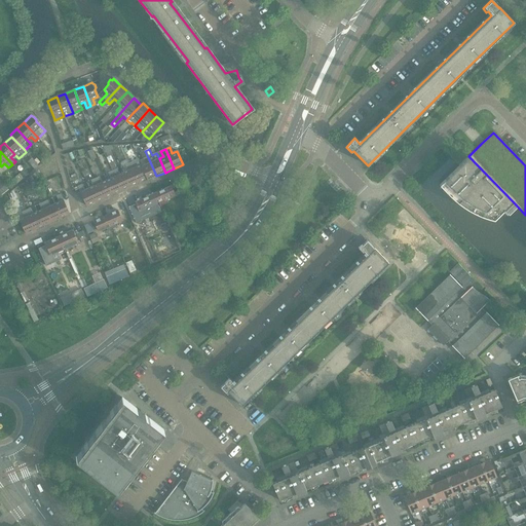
[(156,176),(148,157),(145,151),(141,152),(144,158),(140,160),(142,166),(147,179),(148,180),(156,176)]
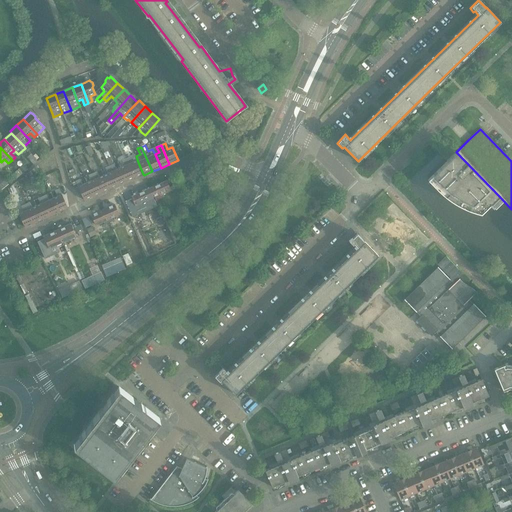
[(499,196),(456,152),(427,180),(436,188),(440,193),(445,197),(451,201),(456,205),(462,208),(468,210),(474,212),(480,214),(499,196)]
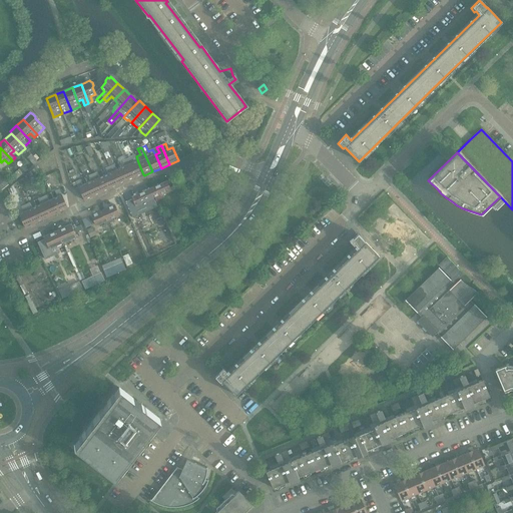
[(138,162),(136,156),(135,155),(126,159),(135,178),(143,174),(138,162)]
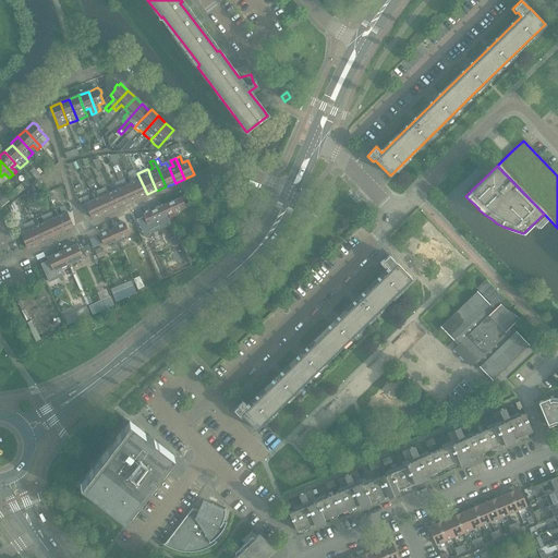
[(147,194),(137,173),(133,176),(136,181),(131,183),(138,197),(147,194)]
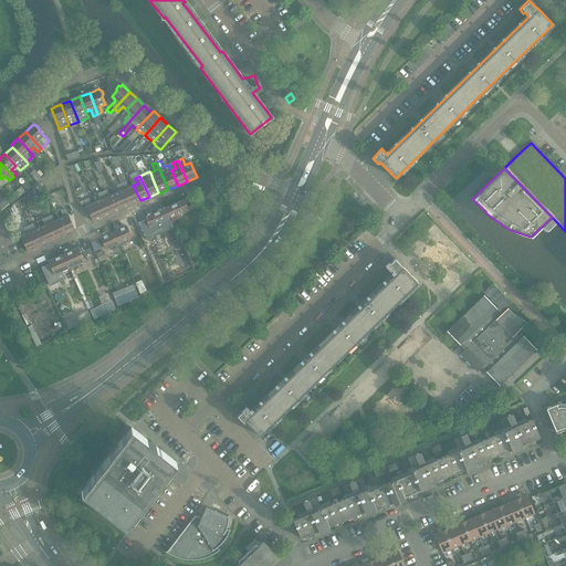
[(140,200),(133,186),(128,188),(125,179),(121,181),(122,184),(130,205),(140,200)]
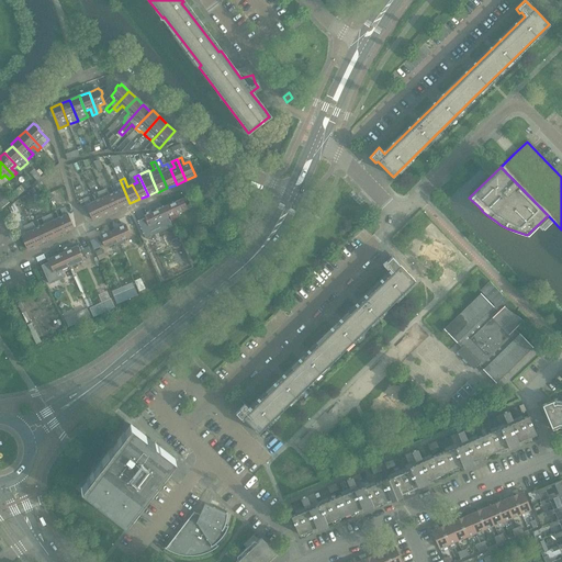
[(130,203),(121,182),(116,184),(119,190),(114,192),(121,208),(130,203)]
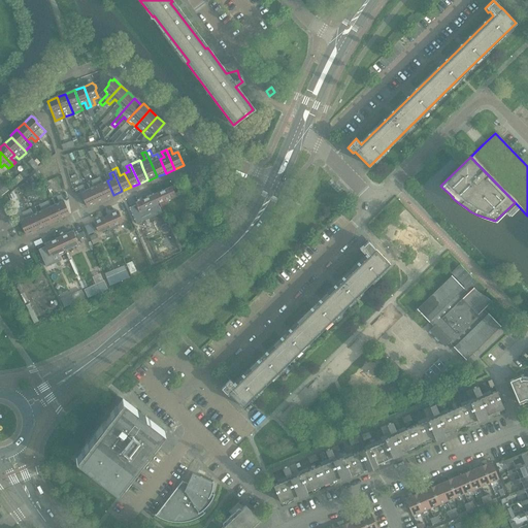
[(113,195),(107,180),(103,183),(100,177),(96,179),(104,199),(113,195)]
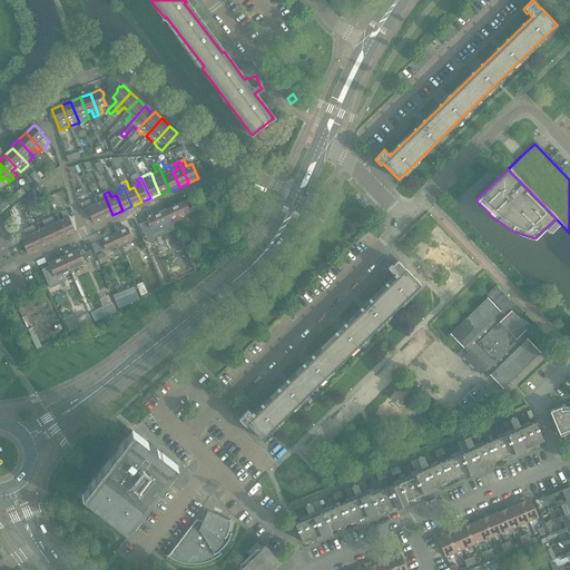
[(112,215),(104,194),(94,198),(97,204),(104,219),(112,215)]
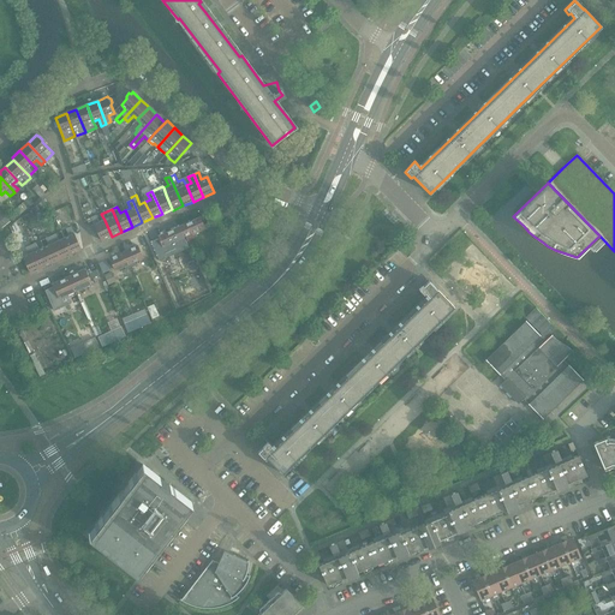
[(112,237),(105,220),(99,222),(96,216),(91,219),(101,242),(112,237)]
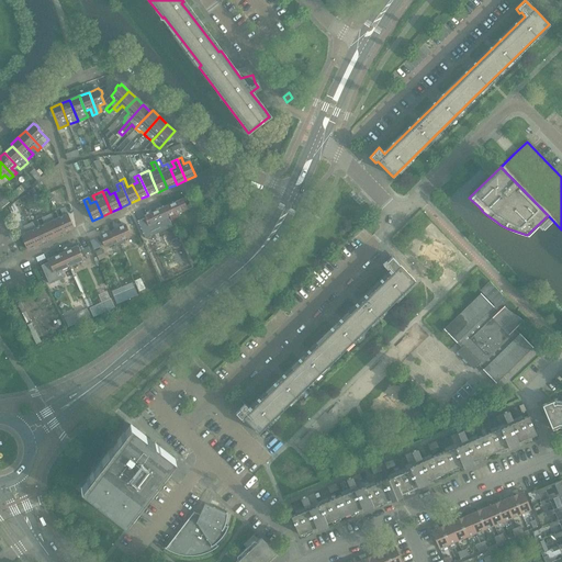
[(176,215),(192,208),(191,205),(187,206),(183,200),(165,209),(168,215),(175,213),(176,215)]
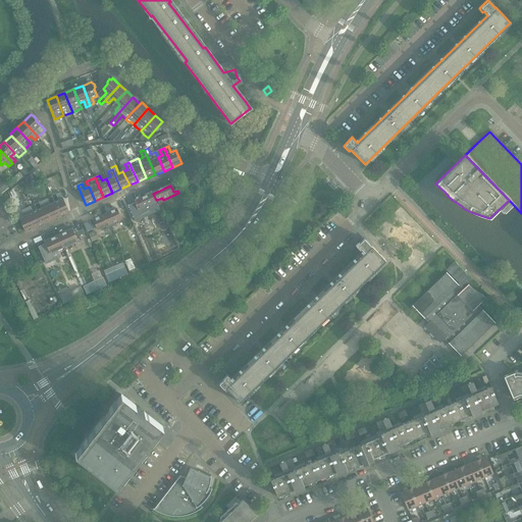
[(68,213),(59,194),(51,198),(53,203),(60,216),(68,213)]
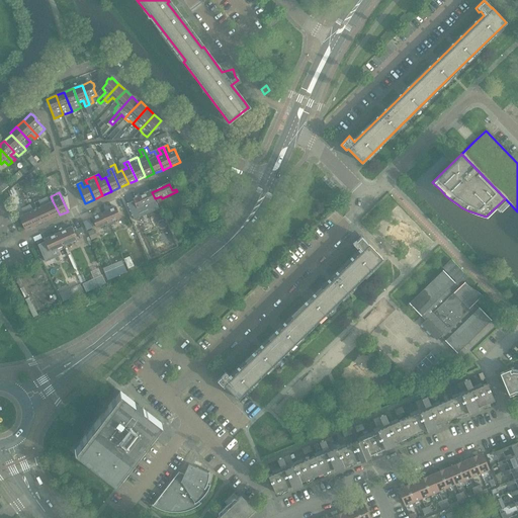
[(148,201),(155,198),(152,192),(135,199),(135,200),(132,201),(134,207),(137,205),(139,208),(149,203),(148,201)]
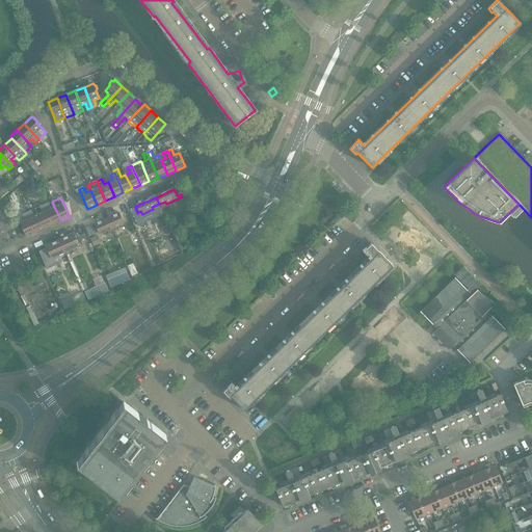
[(61,220),(54,207),(50,209),(48,204),(44,205),(52,224),(61,220)]
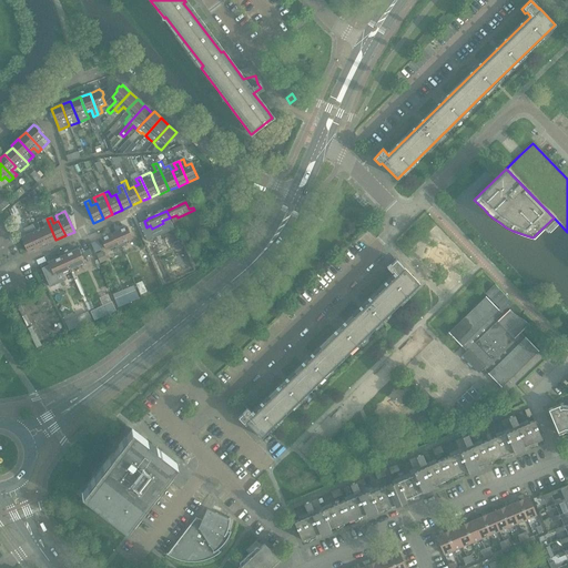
[(56,240),(47,219),(41,221),(44,227),(40,229),(47,244),(56,240)]
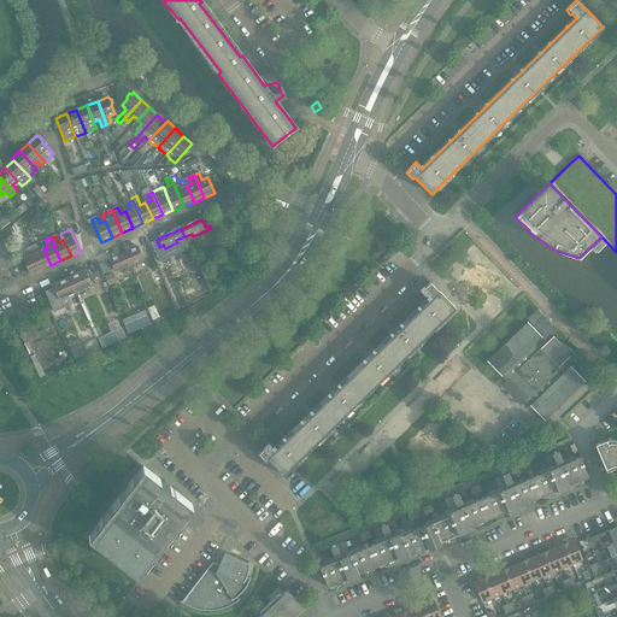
[(51,265),(43,248),(39,251),(35,245),(30,247),(41,270),(51,265)]
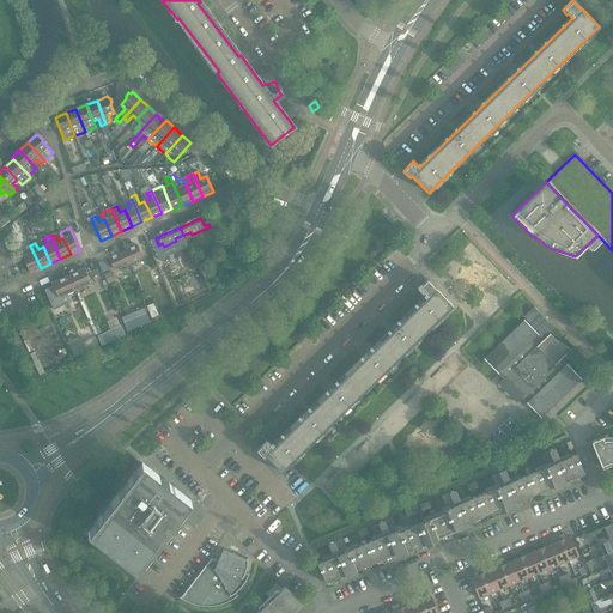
[(41,268),(30,246),(25,248),(28,254),(23,256),(31,272),(41,268)]
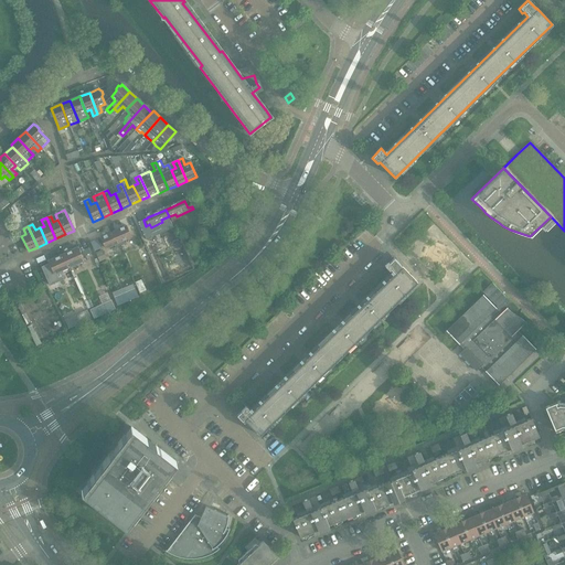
[(131,237),(127,226),(114,233),(120,246),(125,244),(124,242),(131,237)]
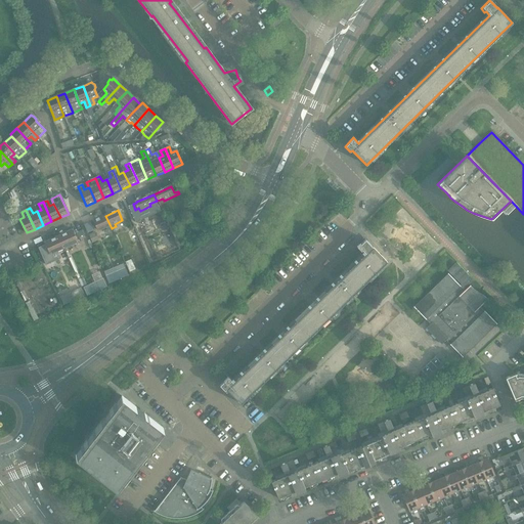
[(112,228),(105,216),(93,221),(98,231),(105,227),(107,230),(112,228)]
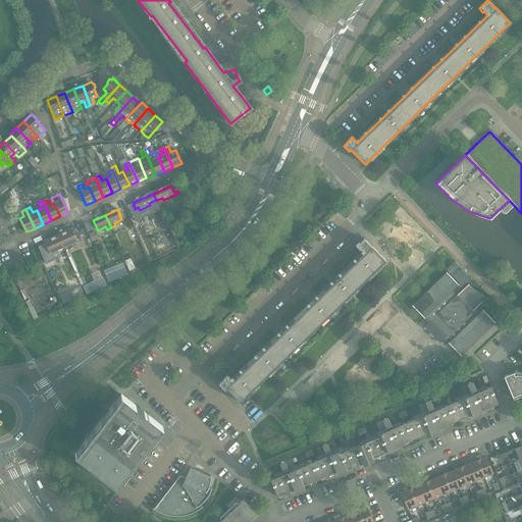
[(77,242),(72,229),(59,236),(64,248),(77,242)]
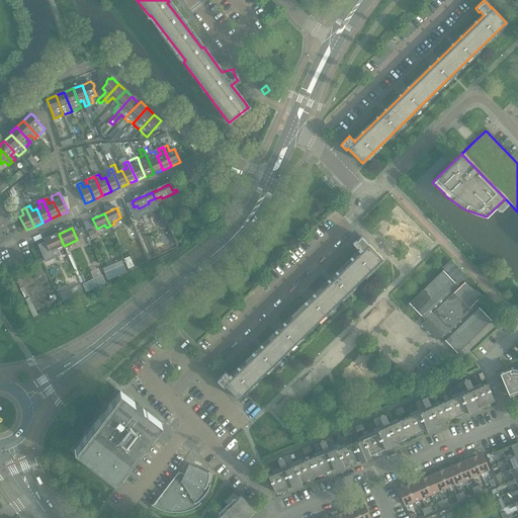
[(64,246),(59,234),(45,240),(50,252),(64,246)]
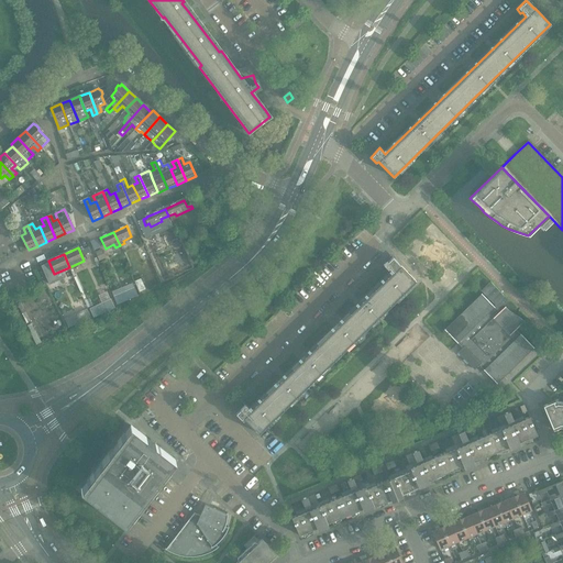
[(296,398),(359,337),(378,317),(408,288),(416,282),(400,266),(399,266),(392,257),(386,264),(386,263),(382,266),(386,271),(387,269),(392,274),(250,411),(247,408),(245,405),(240,409),(241,409),(235,415),(241,420),(243,418),(258,434),(266,427),(296,398)]
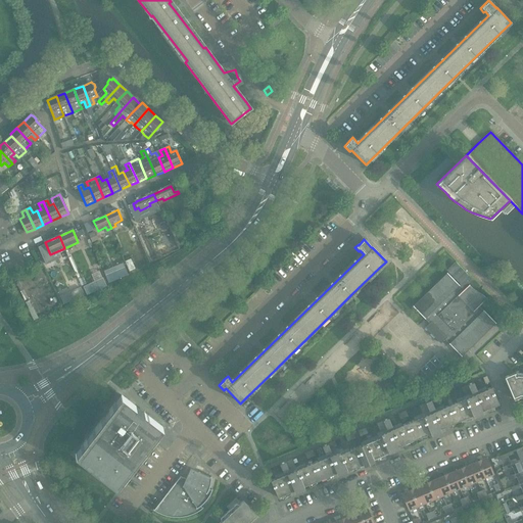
[(496,324),(479,306),(487,298),(486,298),(483,295),(473,289),(469,286),(470,285),(469,285),(464,290),(447,273),(413,306),(425,320),(428,317),(432,321),(431,322),(425,327),(440,343),(446,338),(448,336),(453,341),(449,344),(462,357),(496,324)]
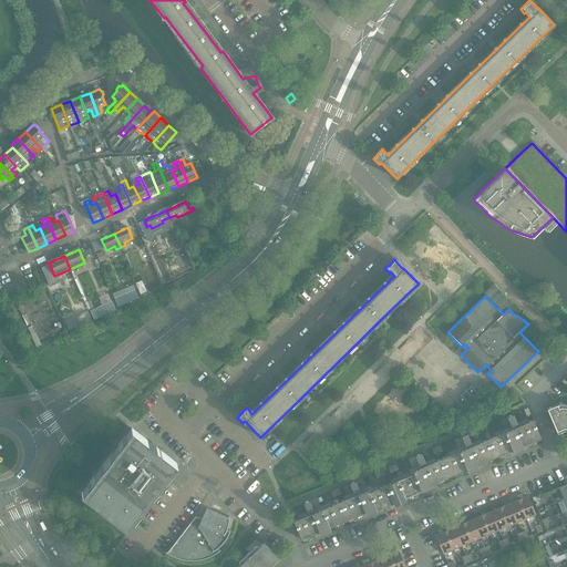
[(566,408),(562,408),(558,409),(558,408),(559,406),(559,405),(547,411),(557,432),(565,429),(566,429),(566,408)]
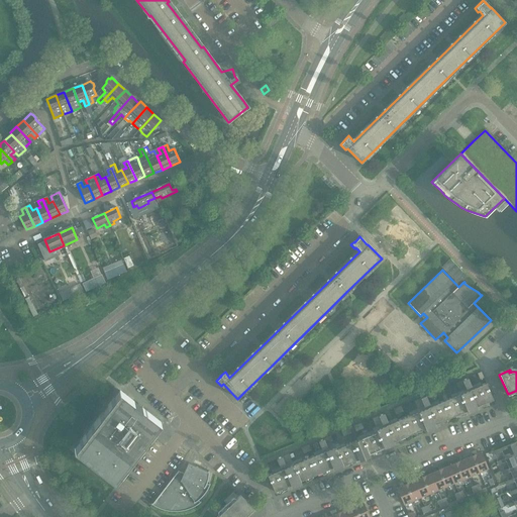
[(477,407),(493,400),(487,383),(473,389),(469,378),(456,383),(460,394),(443,401),(451,417),(468,411),(469,413),(478,409),(477,407)]
